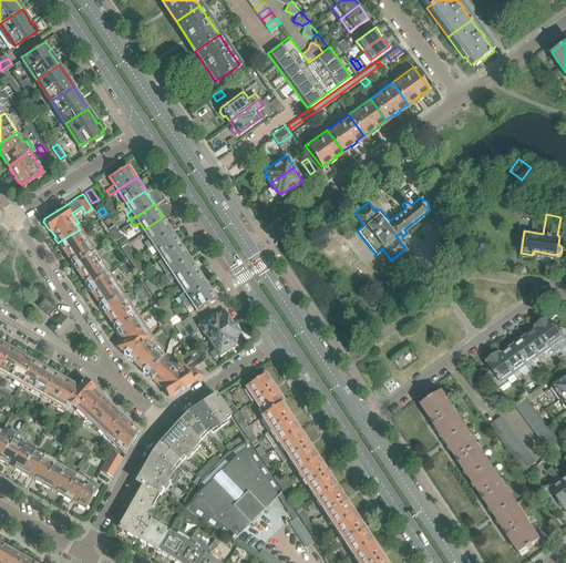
[(148,236),(143,239),(147,246),(171,231),(171,229),(163,217),(144,229),(148,236)]
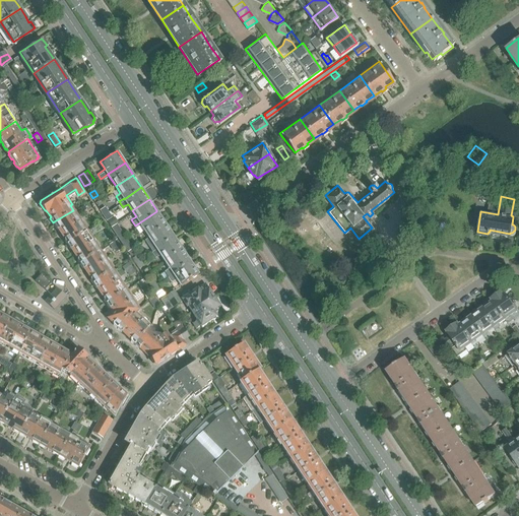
[(102,212),(108,209),(104,204),(99,207),(102,212)]
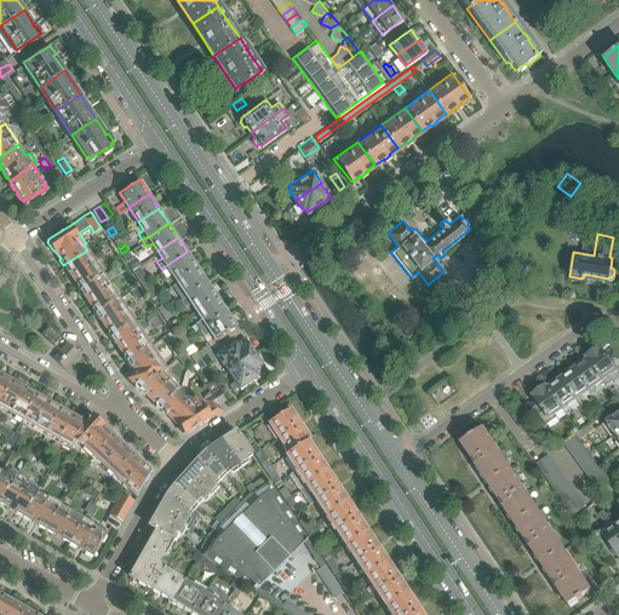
[(132,256),(129,249),(121,253),(126,259),(132,256)]
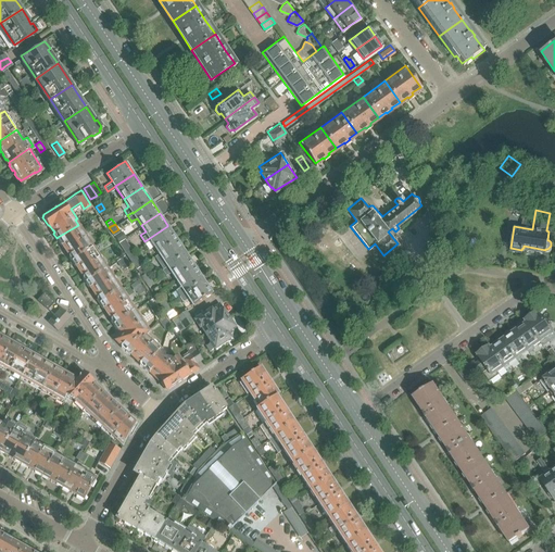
[(58,237),(57,238),(59,242),(61,242),(67,253),(67,255),(71,260),(92,246),(78,225),(58,237)]
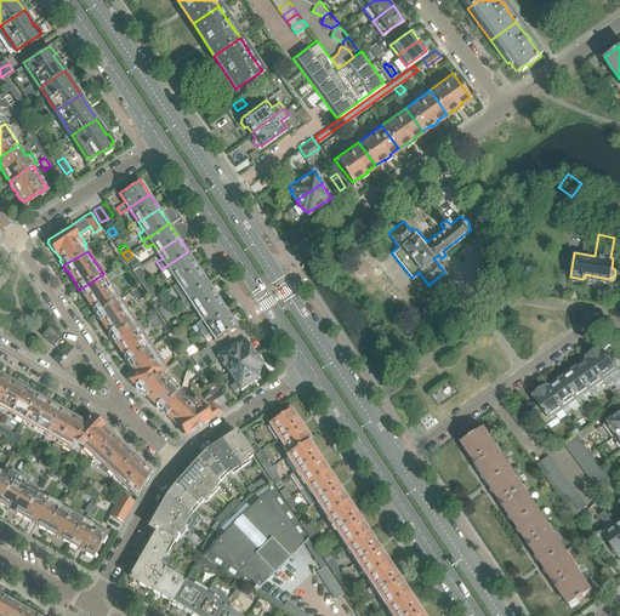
[(187,252),(161,269),(165,275),(171,272),(177,280),(197,267),(187,252)]
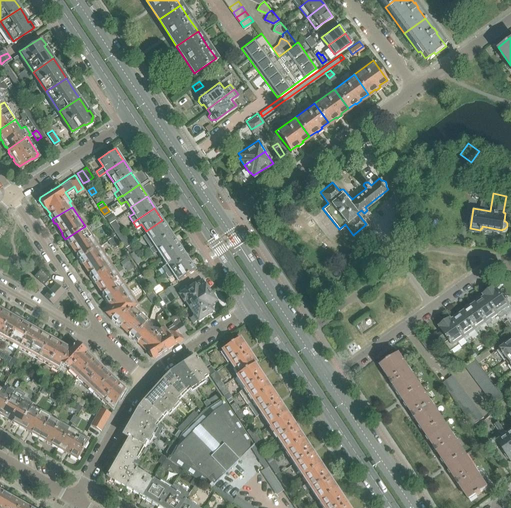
[(111,211),(104,215),(108,221),(114,217),(111,211)]
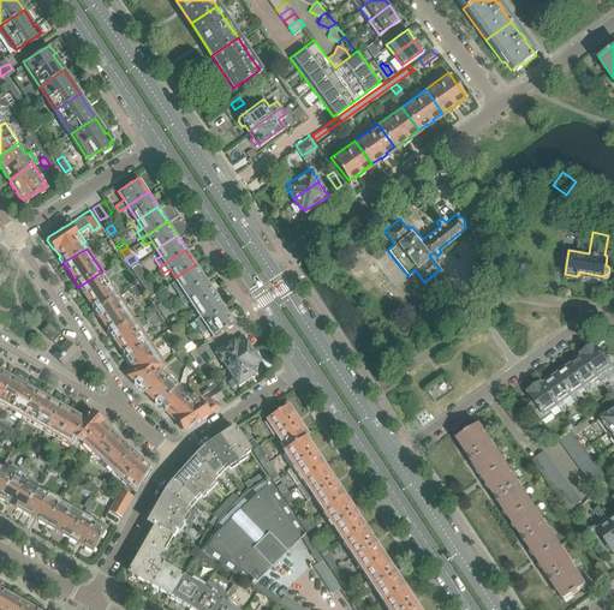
[(139,280),(147,275),(138,261),(131,265),(139,280)]
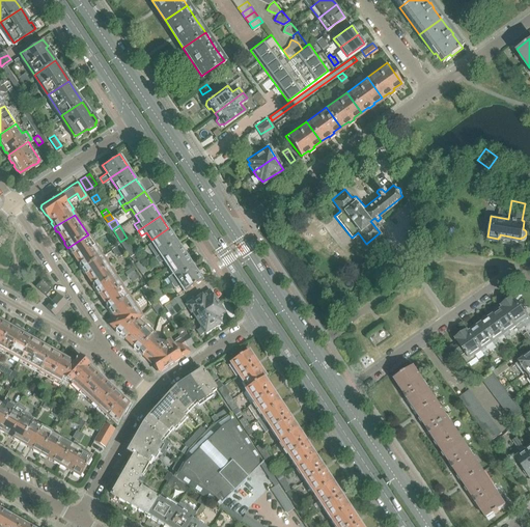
[(151,240),(147,242),(156,254),(176,241),(169,228),(168,228),(151,240)]
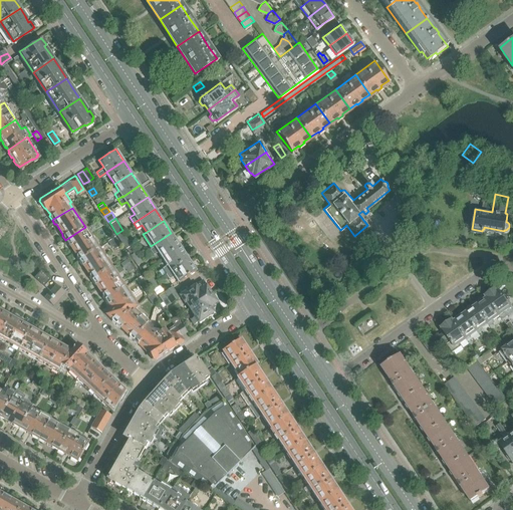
[(85,227),(65,240),(67,243),(69,244),(75,253),(75,255),(77,259),(97,246),(85,227)]
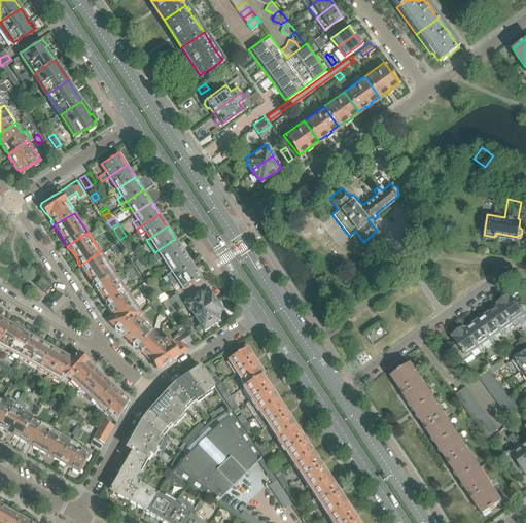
[(128,252),(134,248),(135,248),(126,236),(119,240),(128,252)]
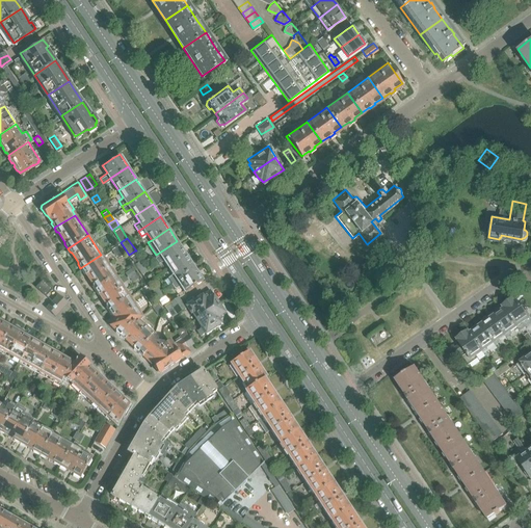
[(156,255),(154,256),(158,262),(163,258),(168,265),(185,254),(177,241),(156,255)]
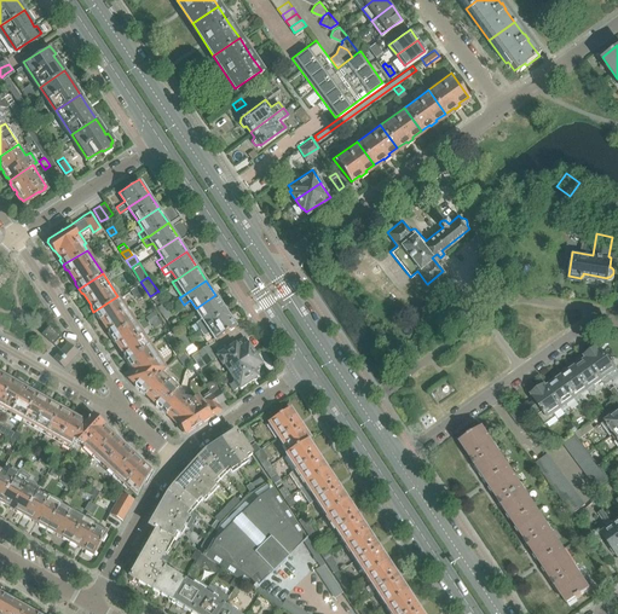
[(130,289),(133,295),(142,289),(138,283),(130,289)]
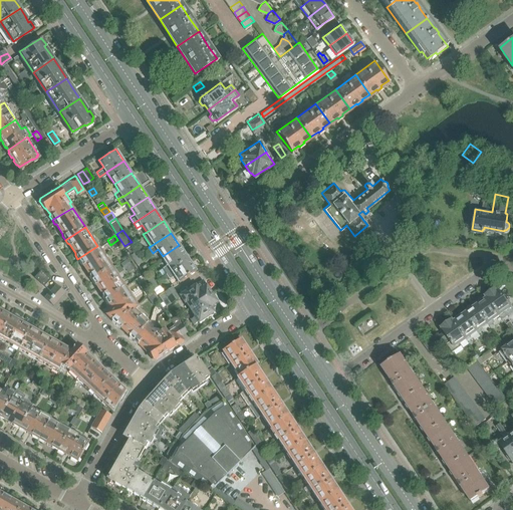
[(129,251),(134,247),(131,242),(124,246),(129,251)]
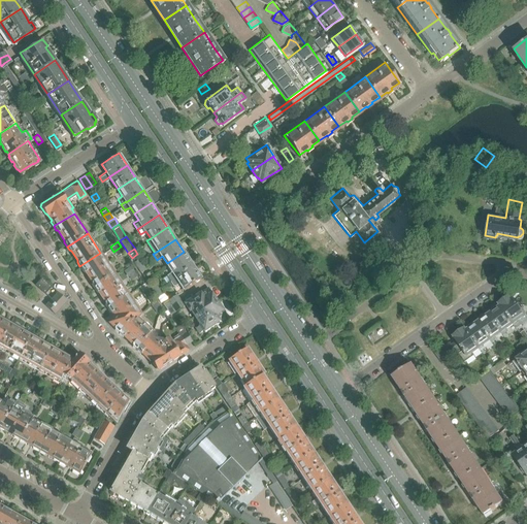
[(184,252),(167,263),(171,269),(166,272),(170,277),(192,264),(192,263),(191,263),(184,252)]
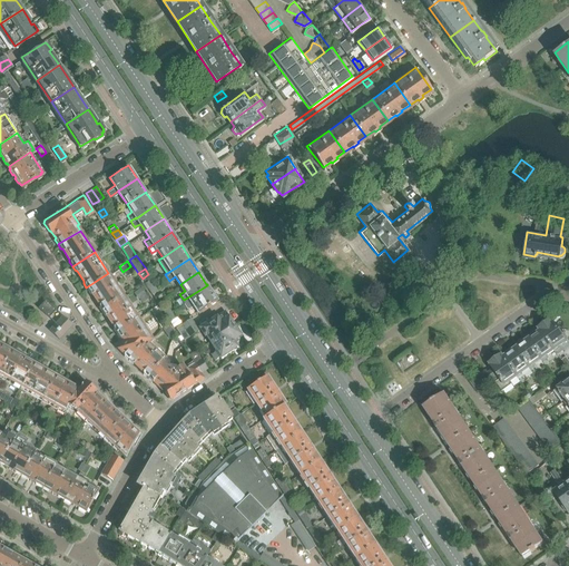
[(108,273),(86,288),(89,292),(91,292),(98,303),(98,305),(100,309),(123,295),(108,274),(108,273)]
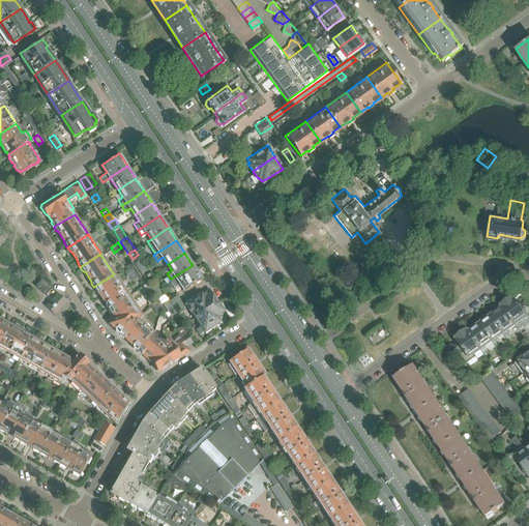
[(137,266),(142,263),(139,258),(134,261),(137,266)]
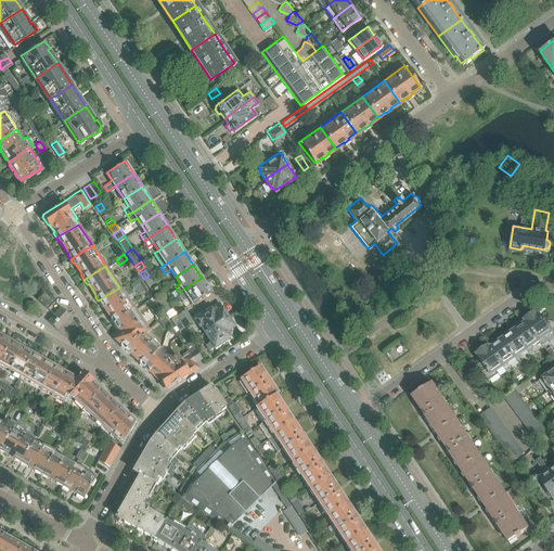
[(152,281),(149,276),(143,279),(147,284),(152,281)]
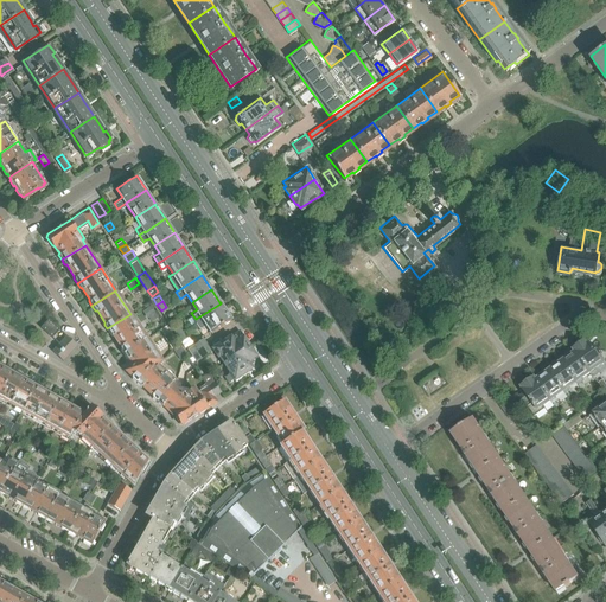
[(145,315),(153,309),(150,303),(141,309),(145,315)]
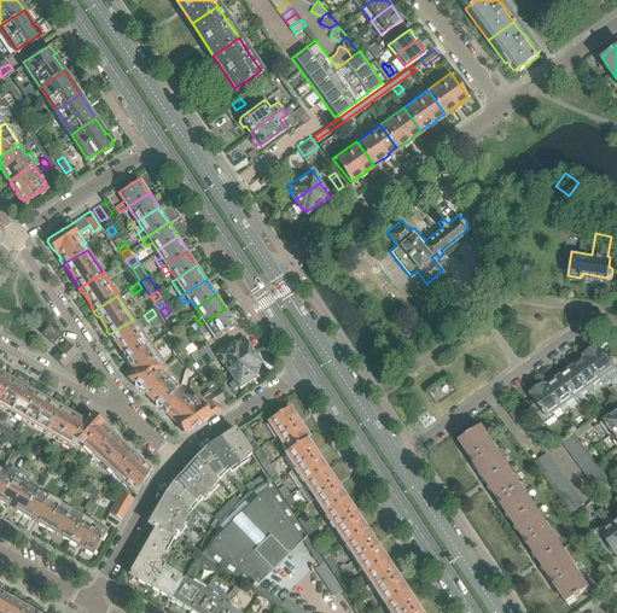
[(225,309),(199,325),(204,332),(209,328),(213,334),(214,336),(214,337),(234,323),(226,311),(226,310),(225,309)]
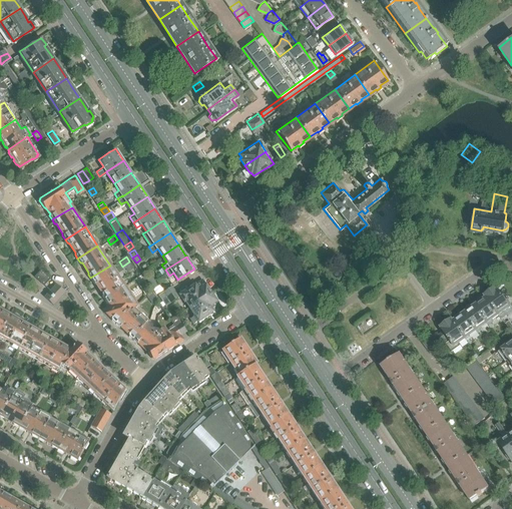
[(110,266),(90,278),(90,279),(93,282),(95,283),(101,292),(100,294),(103,298),(103,297),(122,285),(110,266)]
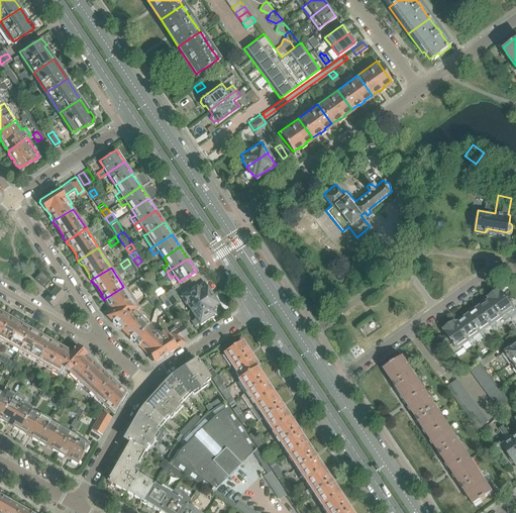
[(42,285),(48,279),(39,270),(34,276),(42,285)]
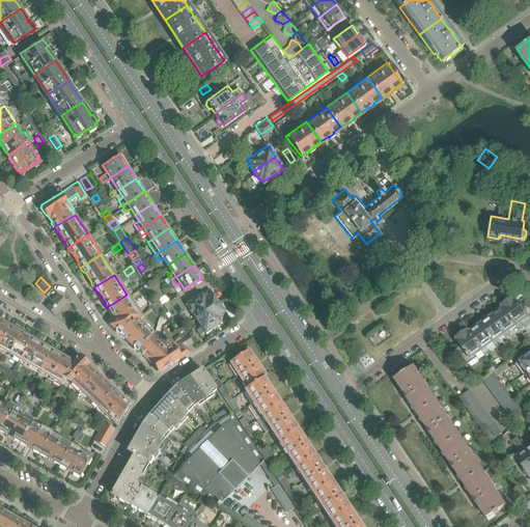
[(212,293),(212,294),(208,288),(186,303),(190,309),(193,307),(197,313),(217,301),(216,299),(212,293)]
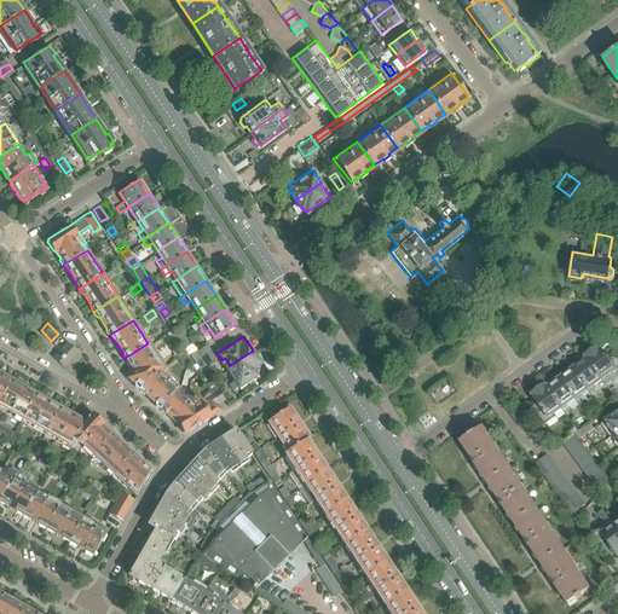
[(166,341),(172,351),(178,346),(172,337),(166,341)]
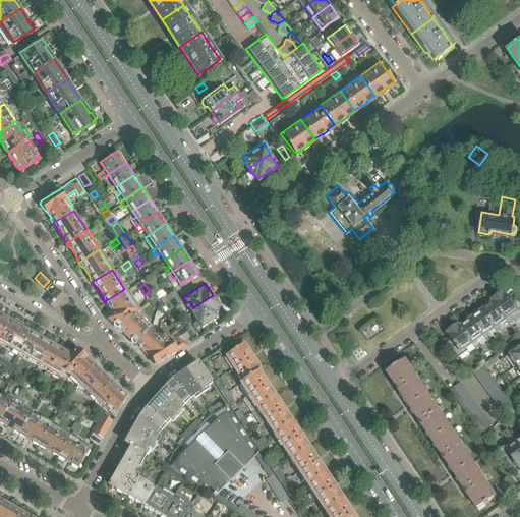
[(53,307),(64,295),(56,287),(44,299),(53,307)]
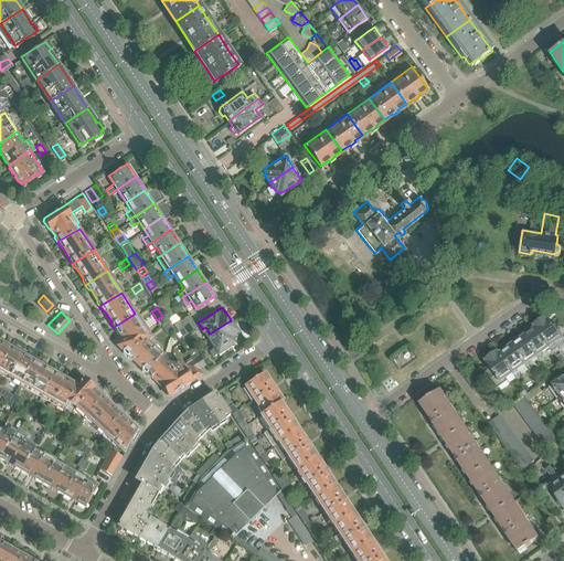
[(114,327),(114,328),(116,332),(118,332),(121,338),(117,343),(116,343),(121,349),(121,350),(126,355),(136,343),(145,338),(148,335),(135,314),(114,327)]
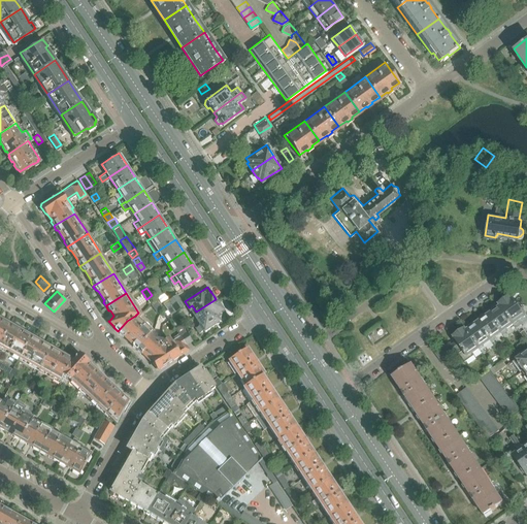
[(165,306),(178,298),(175,293),(162,301),(165,306)]
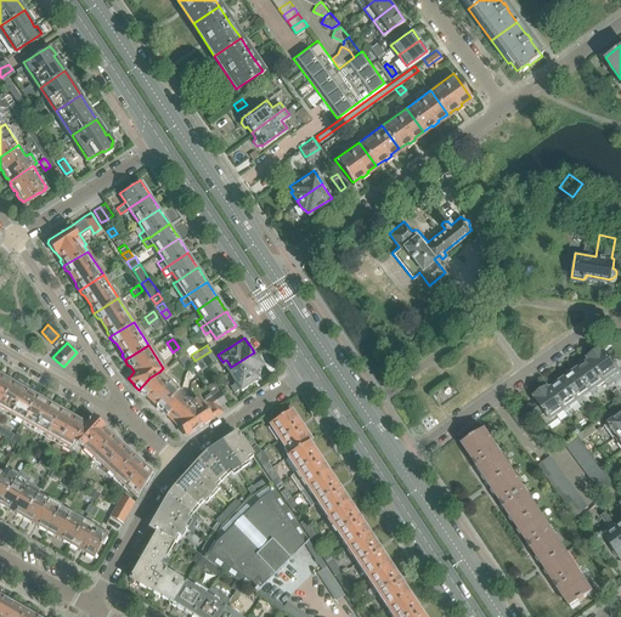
[(602,347),(599,345),(586,355),(603,379),(605,381),(608,384),(620,373),(620,371),(610,356),(609,357),(602,347)]
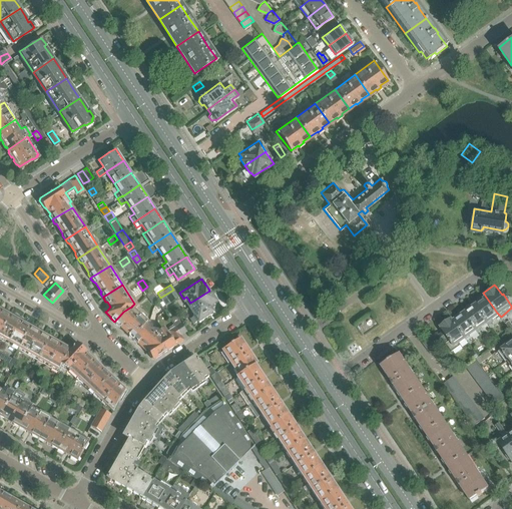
[(164,303),(177,295),(173,290),(160,298),(164,303)]
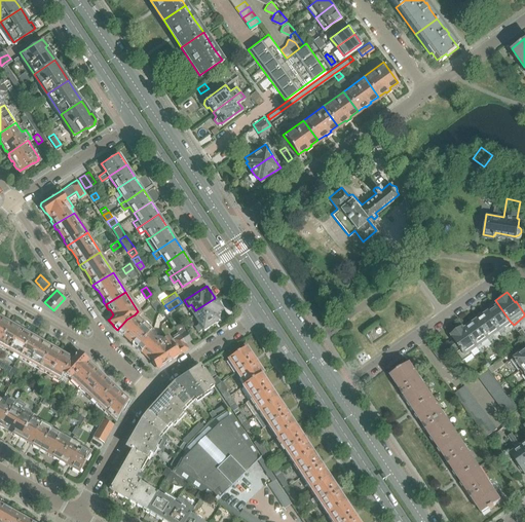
[(216,300),(215,298),(195,310),(199,317),(196,319),(198,322),(194,324),(197,329),(201,327),(202,329),(215,321),(214,319),(217,317),(216,315),(223,310),(220,306),(216,300)]
